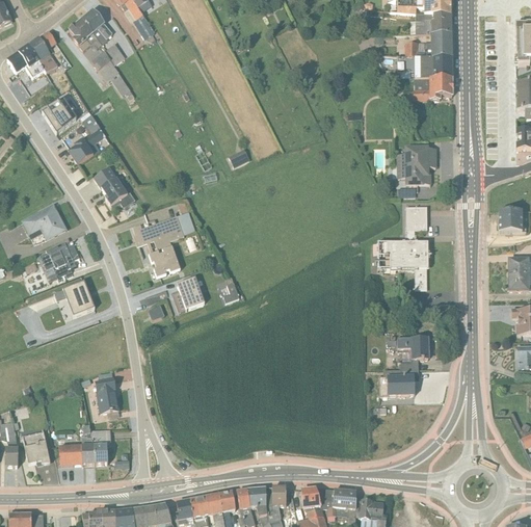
[(0,25),(10,20),(1,0),(0,0),(0,25)]
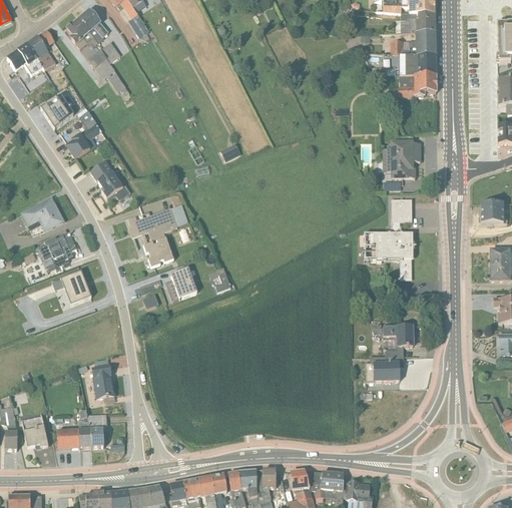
[(147,32),(149,31),(128,0),(113,0),(120,9),(127,21),(128,20),(143,42),(150,37),(147,32)]
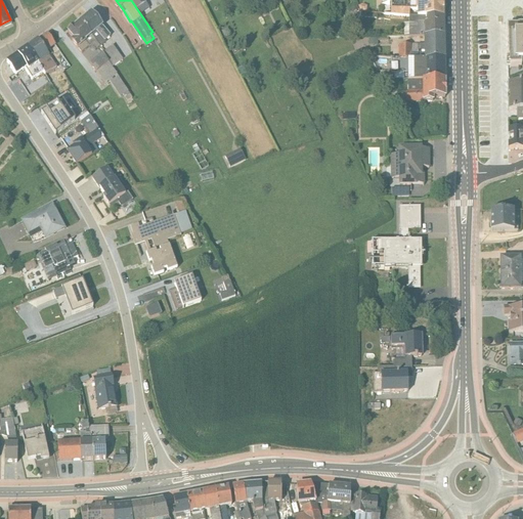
[(131,0),(139,12),(149,5),(146,0),(131,0)]
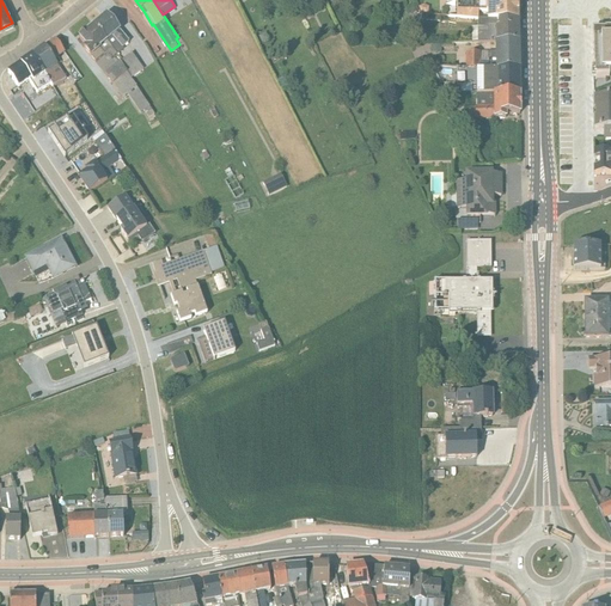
[(488,16),(519,16),(518,0),(457,0),(457,13),(478,14),(480,7),(488,7),(488,16)]
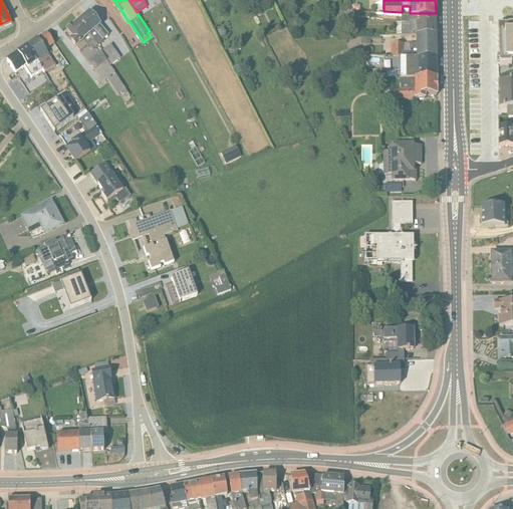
[(109,31),(90,8),(79,17),(99,42),(103,37),(102,36),(109,31)]
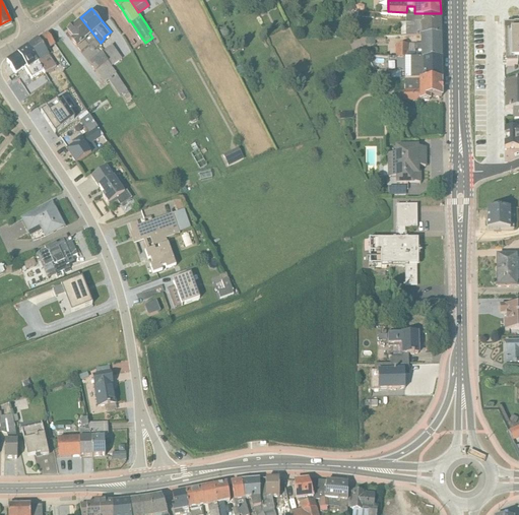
[(441,31),(441,13),(406,13),(406,19),(401,19),(401,33),(441,31)]
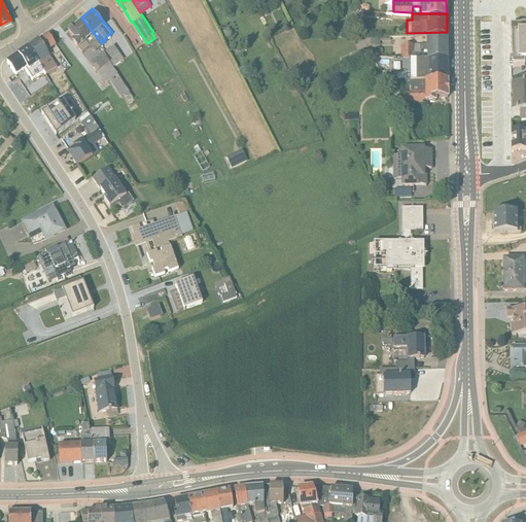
[(95,42),(98,46),(102,43),(81,18),(68,28),(74,35),(71,37),(78,45),(79,45),(82,49),(91,43),(92,45),(95,42)]
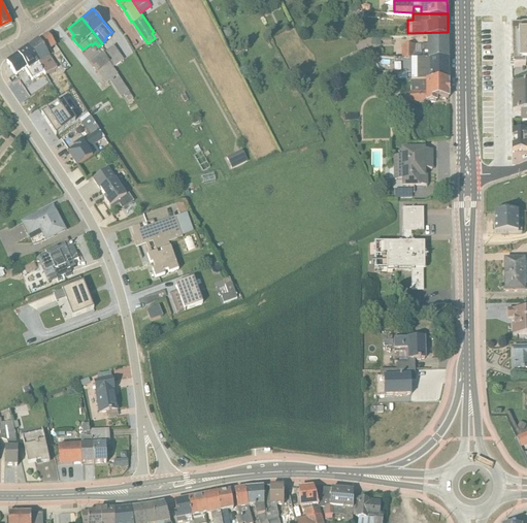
[(526,22),(522,22),(522,23),(512,23),(512,27),(512,54),(513,54),(514,62),(514,63),(525,63),(525,58),(526,58),(526,22)]
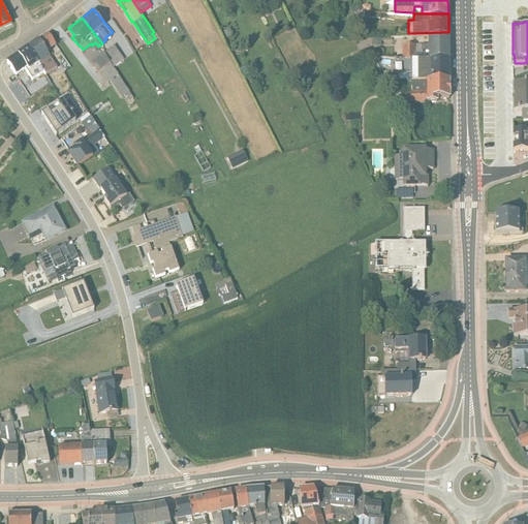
[(57,41),(49,30),(29,43),(48,70),(58,63),(51,53),(54,50),(52,45),(57,41)]
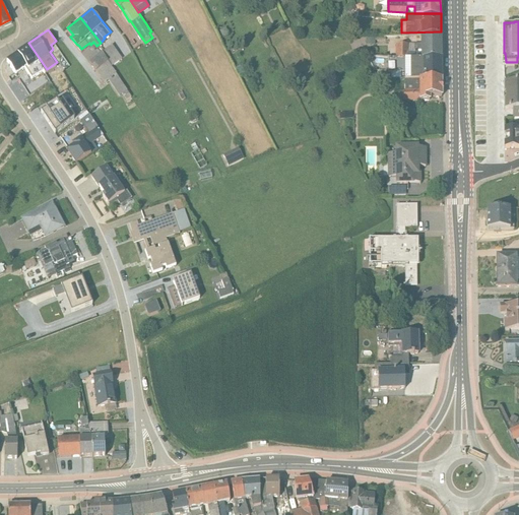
[(396,41),(396,53),(442,55),(441,31),(420,31),(420,41),(408,41),(396,41)]
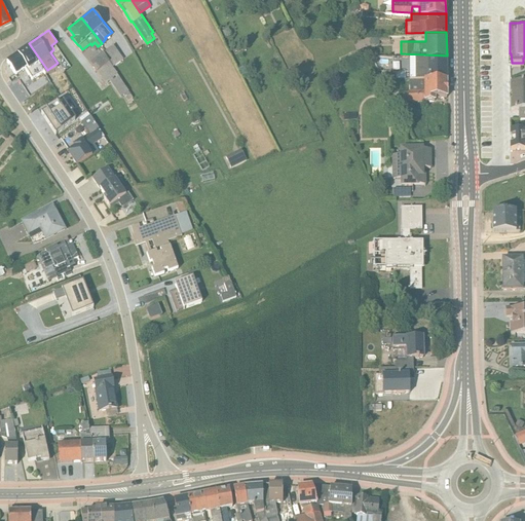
[(123,56),(113,42),(104,49),(113,64),(123,56)]
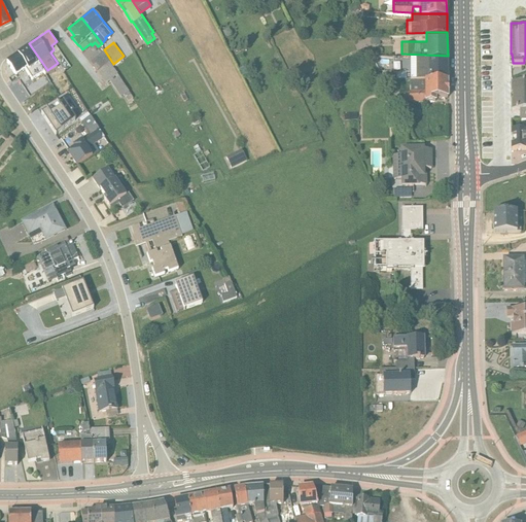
[(29,43),(7,59),(16,71),(27,64),(34,74),(36,73),(38,76),(47,70),(29,43)]
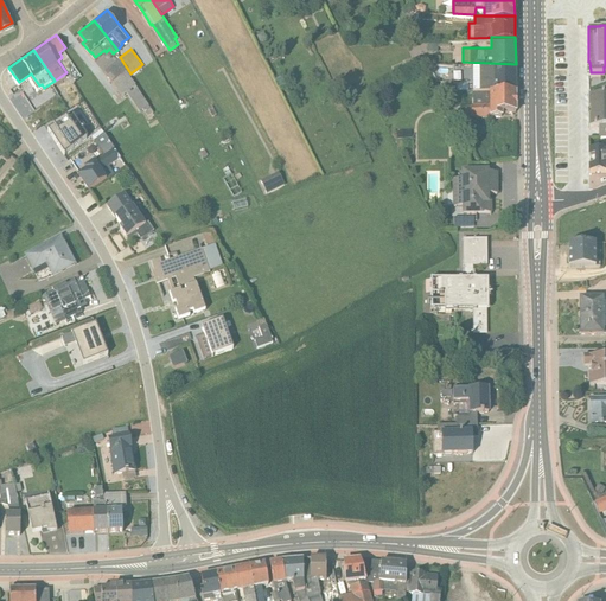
[(395,66),(397,72),(422,62),(419,52),(406,58),(407,61),(395,66)]
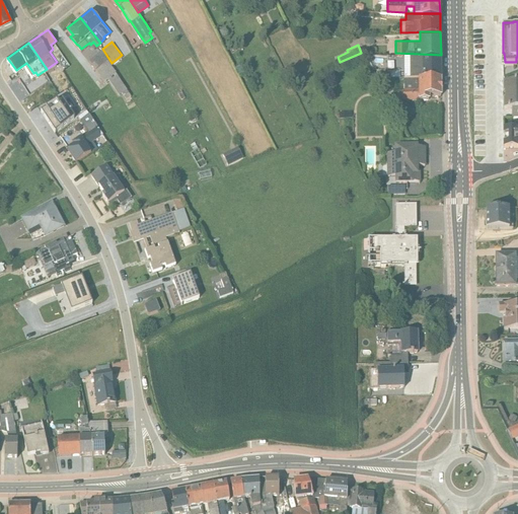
[(126,95),(131,92),(102,49),(89,59),(104,78),(107,75),(119,92),(122,90),(126,95)]
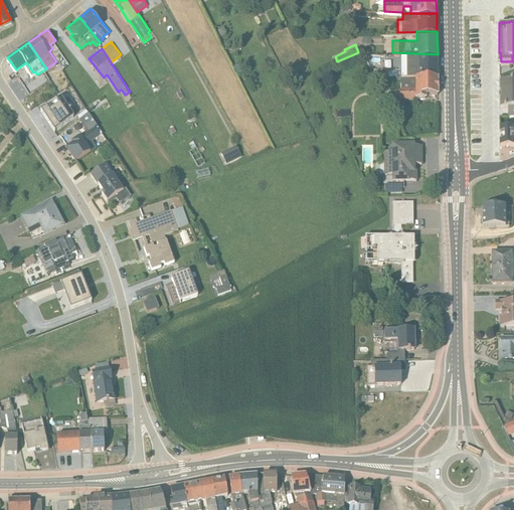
[(438,54),(384,52),(384,68),(388,68),(388,73),(438,74),(438,67),(437,67),(437,55),(438,55),(438,54)]
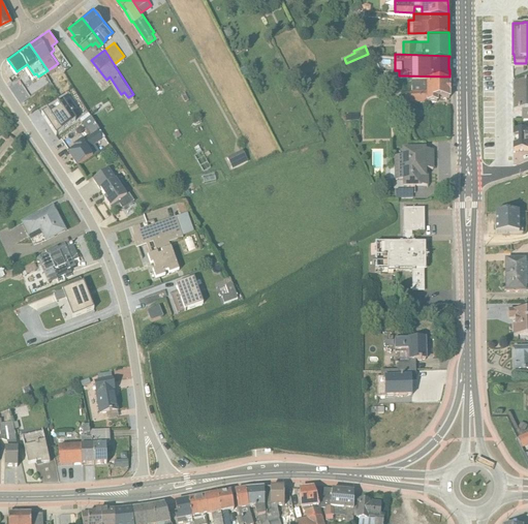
[(527,75),(524,76),(523,81),(513,81),(514,108),(522,109),(522,117),(527,116),(527,75)]
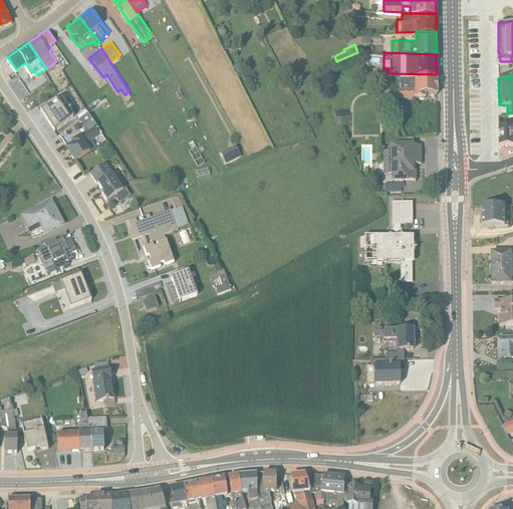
[(374,76),(378,84),(383,82),(379,74),(374,76)]
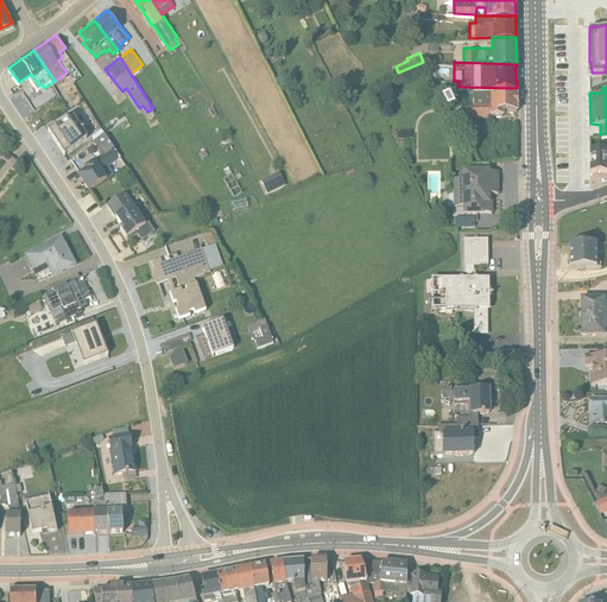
[(517,108),(517,88),(469,88),(469,101),(462,101),(462,102),(453,102),(453,103),(457,114),(462,114),(463,114),(504,114),(504,108),(517,108)]
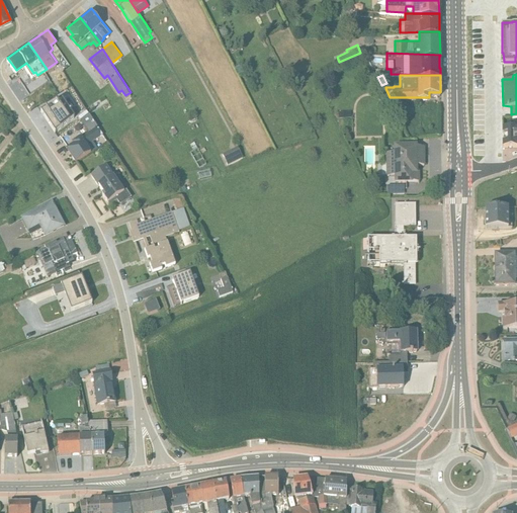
[(62,96),(41,108),(56,129),(75,116),(62,96)]
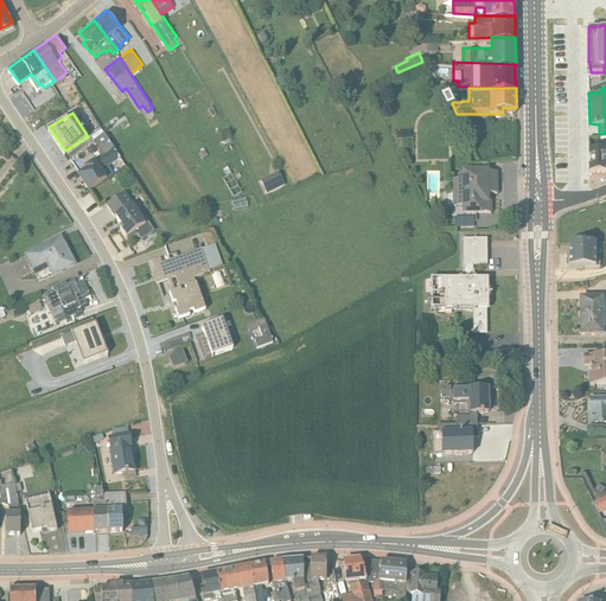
[(461,126),(466,135),(479,129),(474,120),(470,121),(467,116),(459,121),(461,126)]
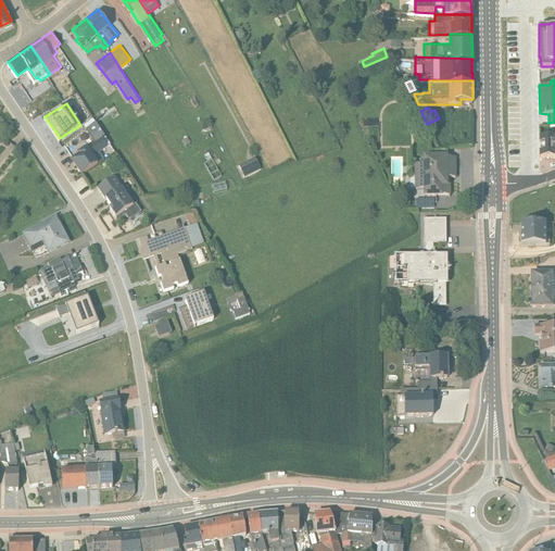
[(111,141),(97,119),(86,126),(96,140),(79,151),(80,152),(73,158),(83,172),(99,161),(105,157),(100,149),(111,141)]
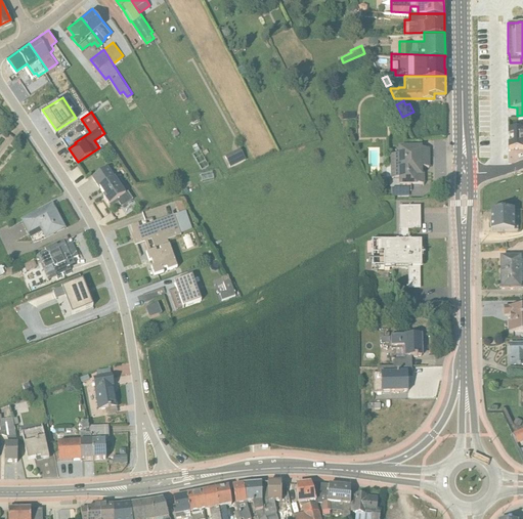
[(522,126),(509,126),(509,145),(522,145),(522,126)]
